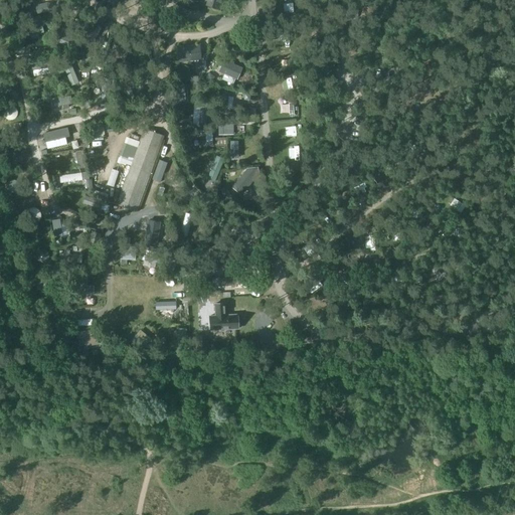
[(58,16),(65,0),(55,0),(53,6),(46,3),(35,6),(36,14),(47,12),(58,16)]
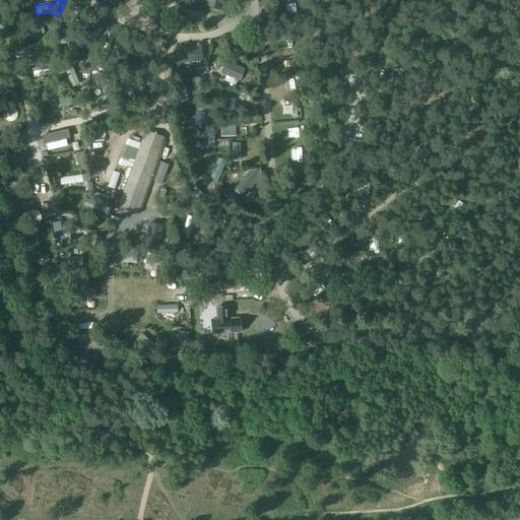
[(208,0),(208,1),(207,4),(222,9),(223,6),(225,0),(208,0)]
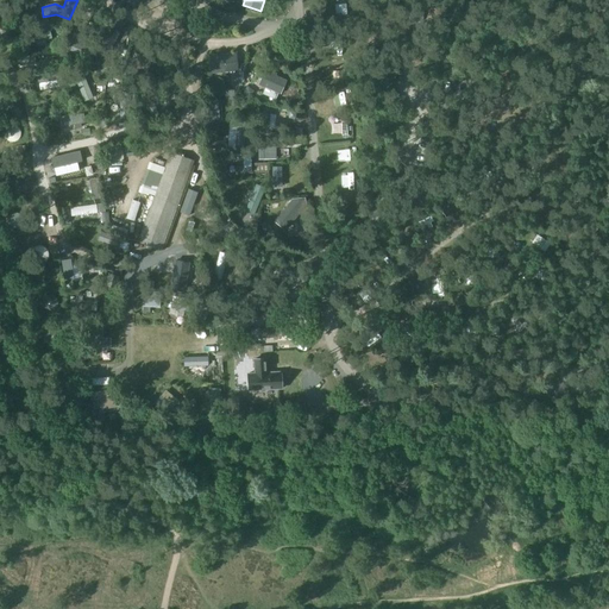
[(146,5),(139,13),(157,27),(164,19),(146,5)]
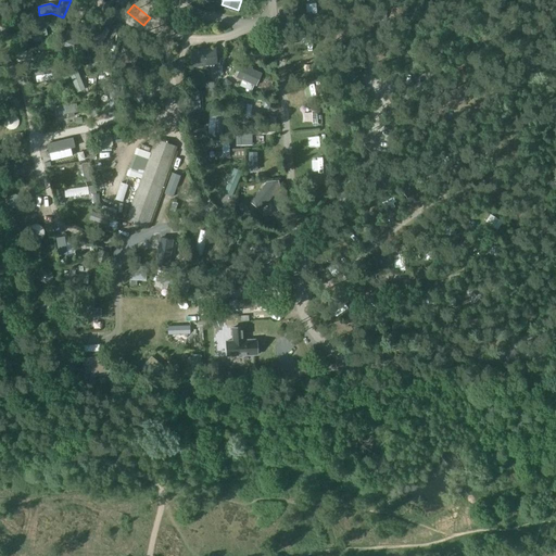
[(42,34),(40,27),(23,35),(25,41),(42,34)]
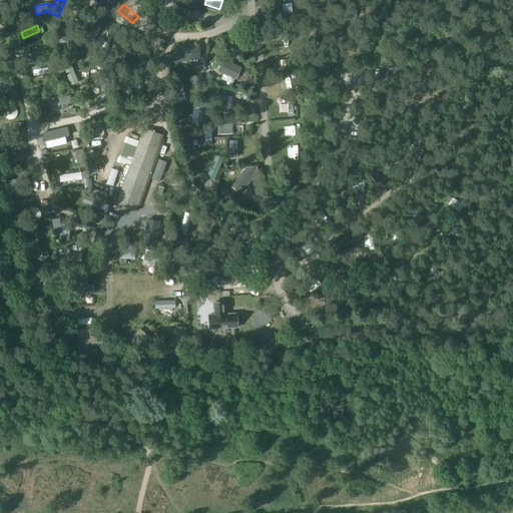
[(83,45),(88,48),(101,28),(95,25),(83,45)]
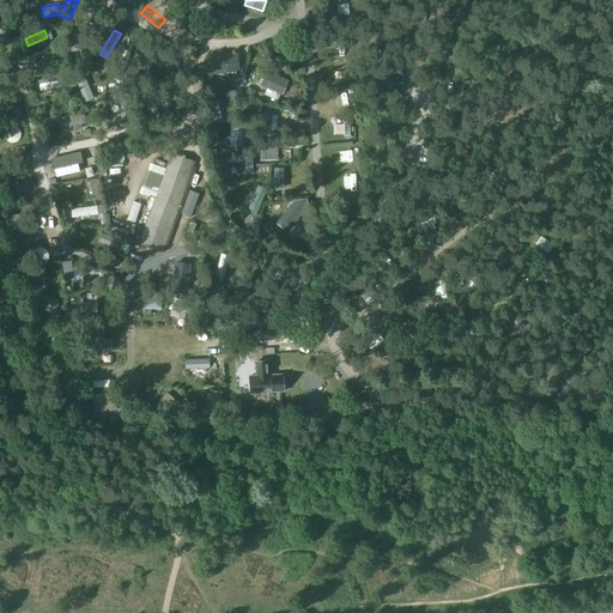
[(237,54),(225,55),(226,72),(240,71),(237,54)]
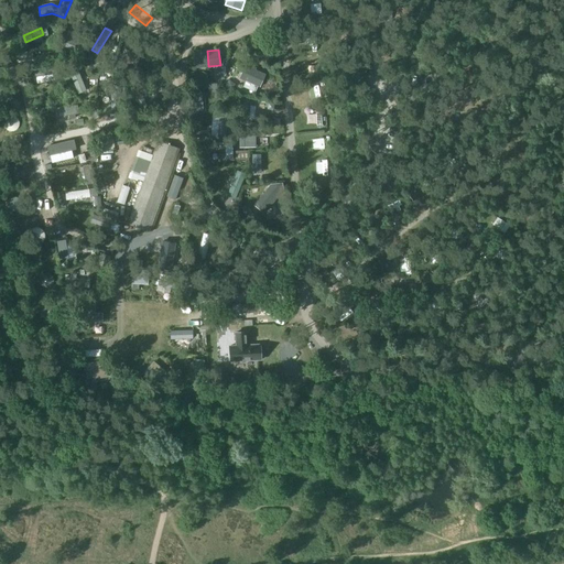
[(207,51),(195,52),(196,67),(208,66),(207,51)]
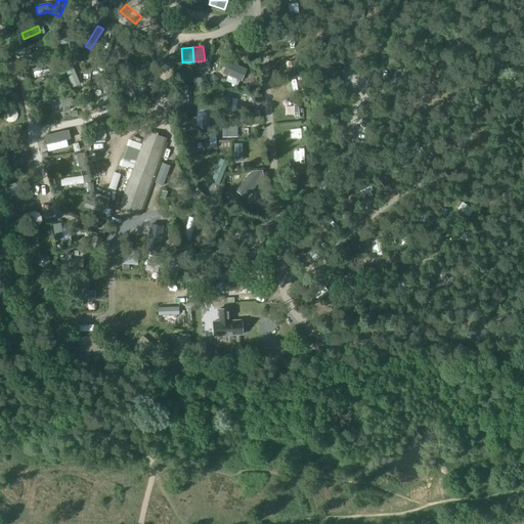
[(31,59),(29,48),(22,49),(24,60),(31,59)]
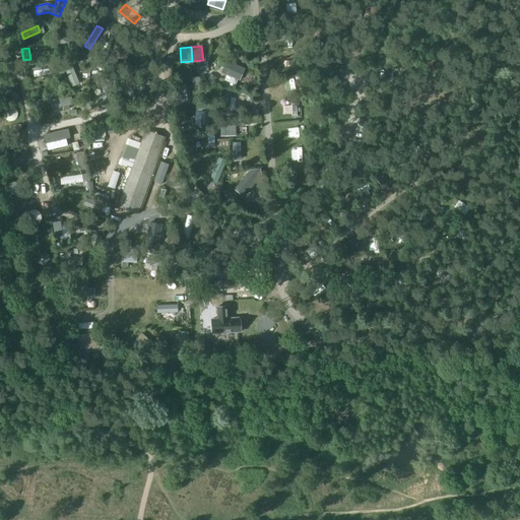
[(95,55),(87,57),(89,63),(98,61),(95,55)]
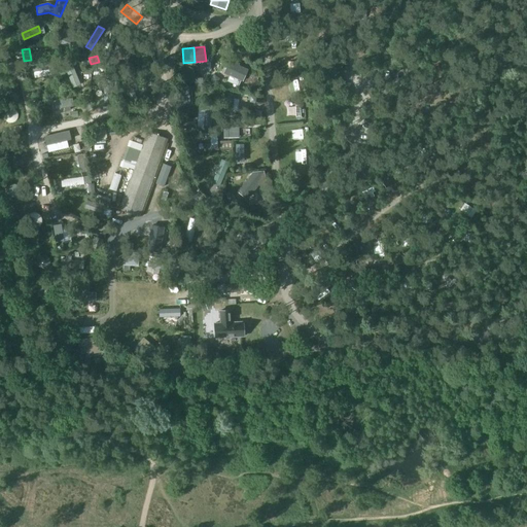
[(230,59),(223,73),(230,76),(241,81),(242,81),(243,79),(248,69),(239,65),(240,64),(230,59)]
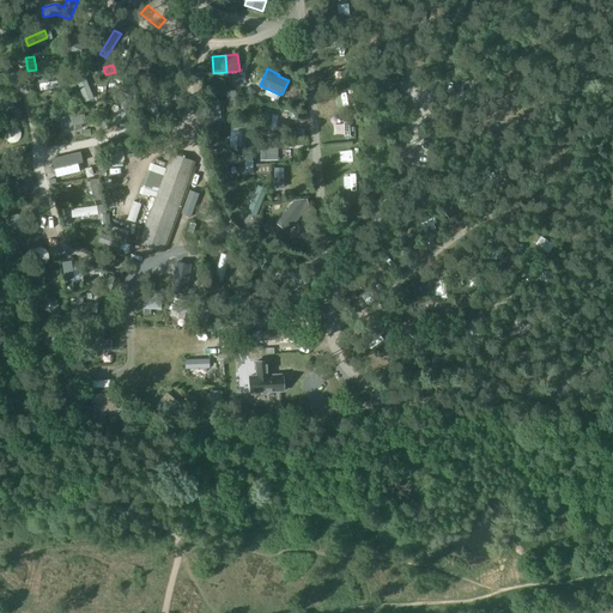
[(38,84),(62,80),(60,71),(37,76),(38,84)]
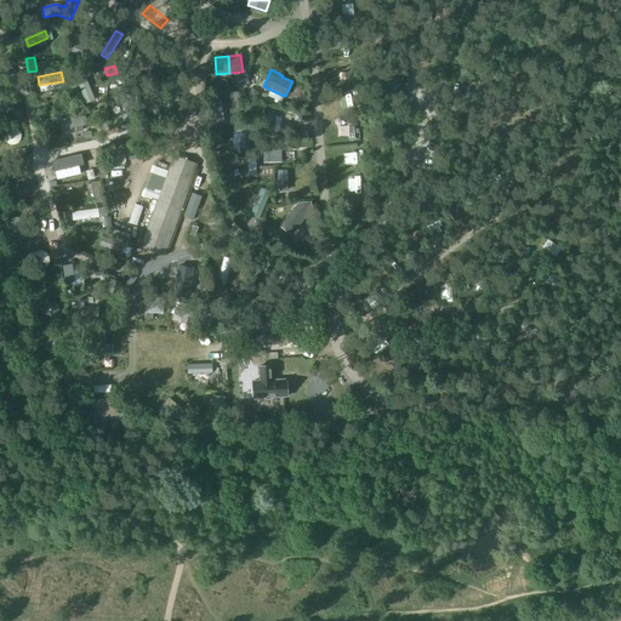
[(86,103),(95,100),(85,75),(77,79),(86,103)]
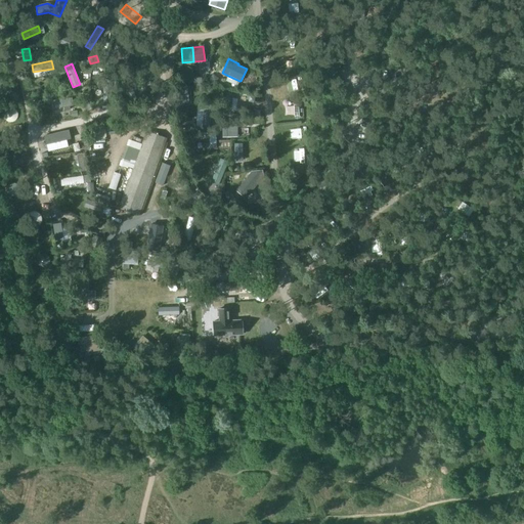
[(219,79),(213,75),(210,79),(210,80),(207,84),(211,88),(215,83),(215,84),(219,79)]
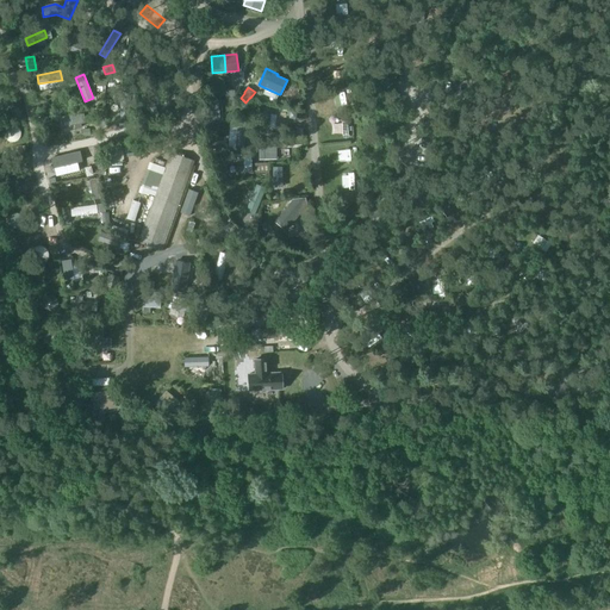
[(130,119),(132,93),(122,92),(119,119),(130,119)]
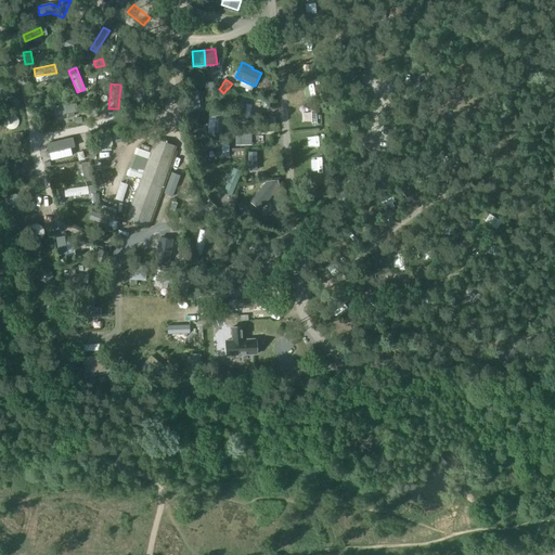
[(0,99),(0,100),(1,100),(2,101),(3,101),(5,101),(7,101),(8,101),(9,100),(10,100),(11,99),(12,98),(13,95),(13,94),(13,93),(13,92),(13,91),(12,89),(11,88),(10,87),(9,87),(8,86),(7,86),(5,86),(3,86),(2,86),(1,87),(0,87),(0,99)]
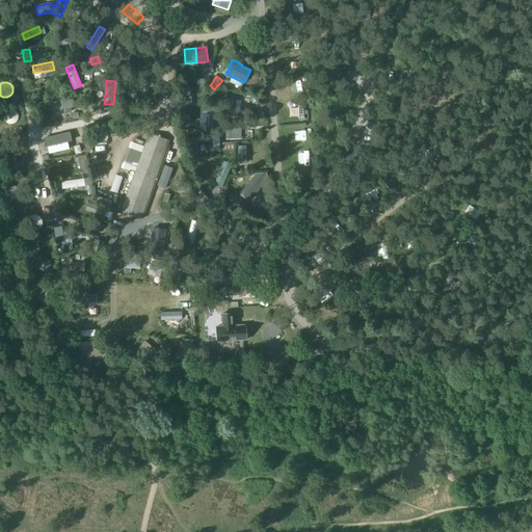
[(191,105),(191,86),(179,86),(179,106),(191,105)]
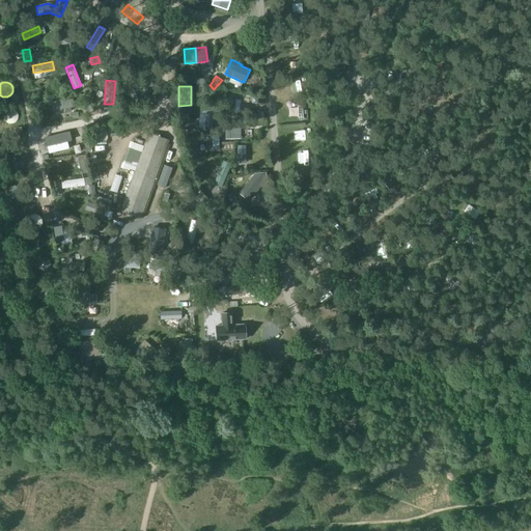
[(235,95),(228,94),(226,112),(234,113),(235,95)]
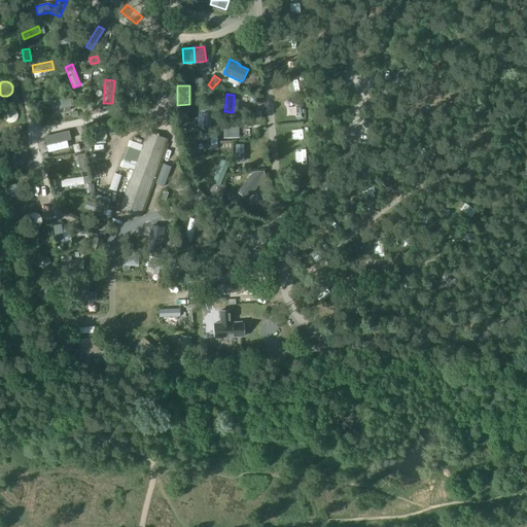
[(249,96),(241,95),(240,102),(248,103),(249,96)]
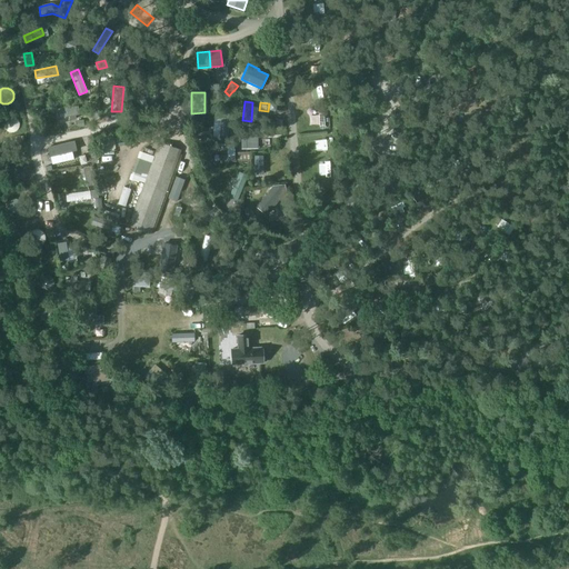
[(57,118),(70,117),(70,120),(76,119),(76,116),(79,115),(78,106),(56,109),(57,118)]
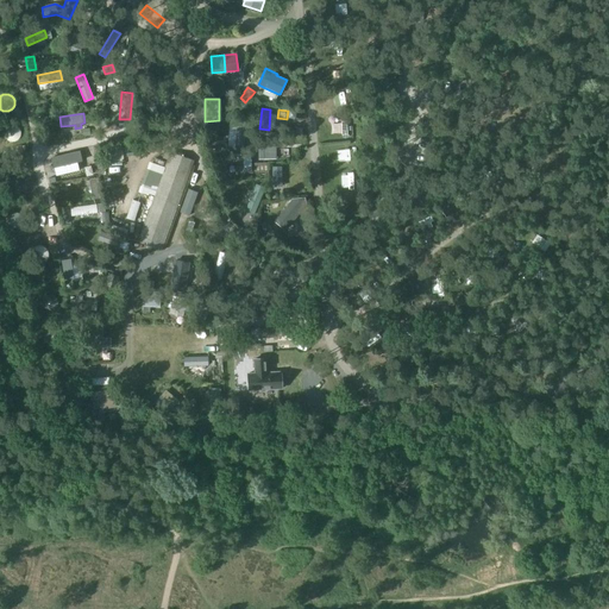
[(246,121),(237,121),(234,146),(245,146),(246,121)]
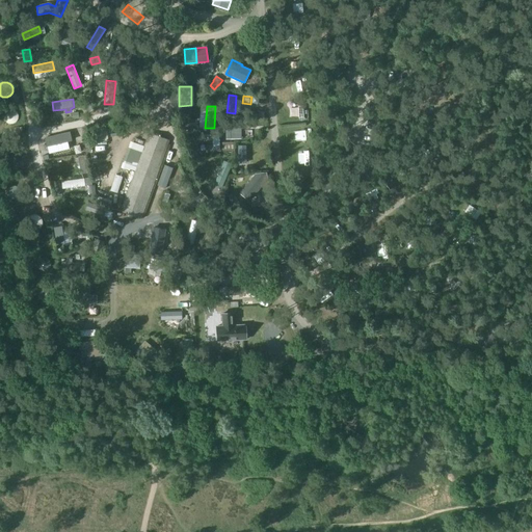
[(11,109),(9,109),(8,109),(7,110),(6,111),(5,111),(4,112),(4,114),(4,115),(3,116),(4,117),(4,118),(4,121),(5,122),(6,123),(7,123),(8,124),(9,124),(11,124),(12,124),(14,124),(15,123),(16,123),(17,122),(18,121),(18,118),(19,117),(19,116),(19,115),(18,114),(18,112),(17,111),(16,111),(15,110),(14,109),(12,109),(11,109)]
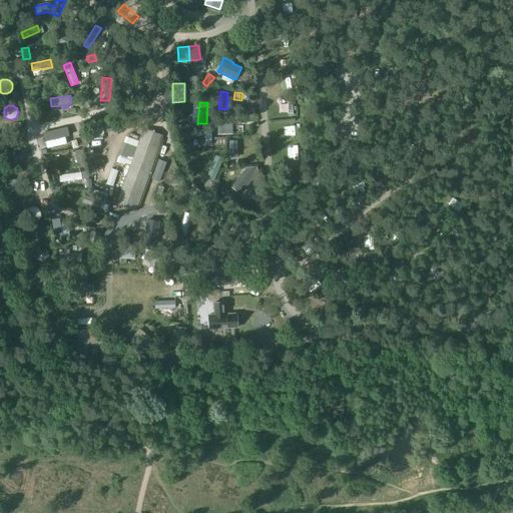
[(218,117),(219,134),(232,133),(232,121),(225,121),(225,117),(218,117)]
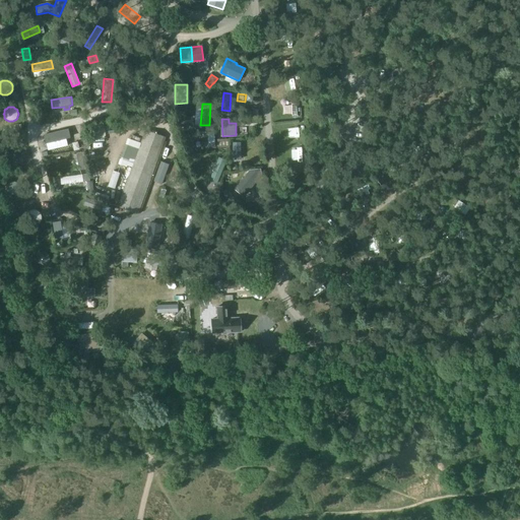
[(68,129),(44,135),(46,143),(70,137),(68,129)]
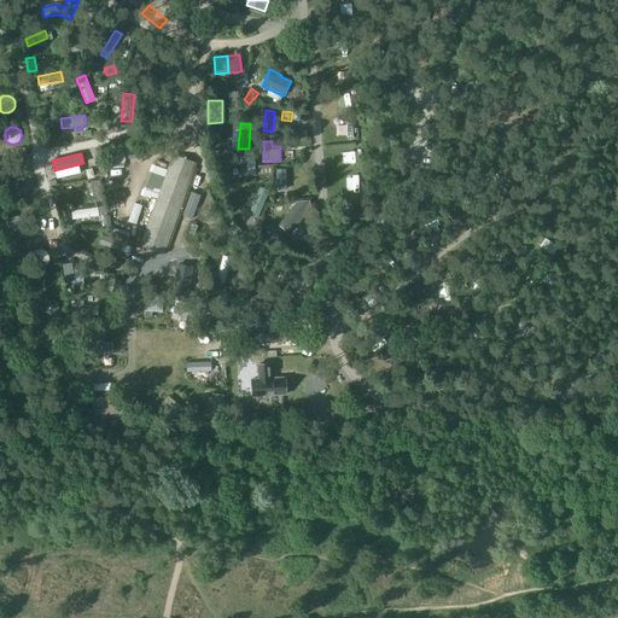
[(169,164),(140,245),(164,254),(197,162),(174,153),(173,155),(170,163),(169,164)]
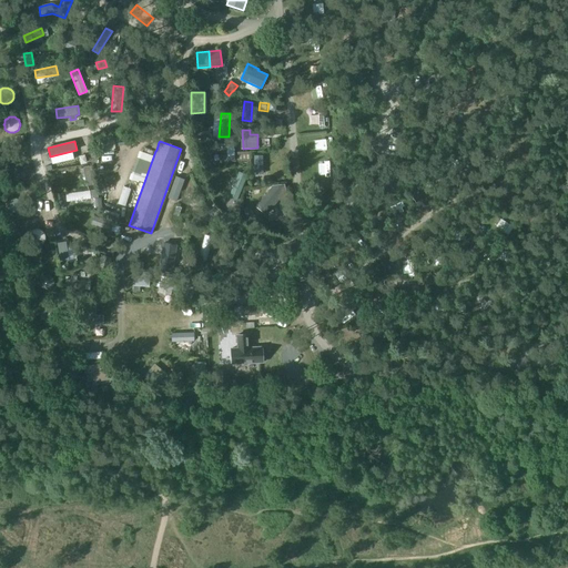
[(237,161),(237,162),(250,161),(250,160),(250,152),(237,152),(237,159),(237,161)]
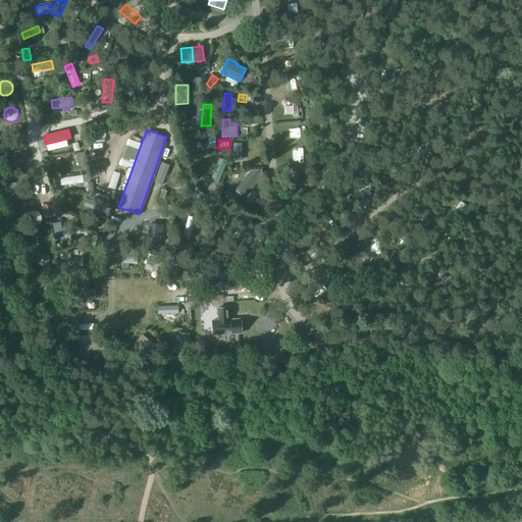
[(241,143),(233,143),(233,147),(233,160),(242,160),(241,143)]
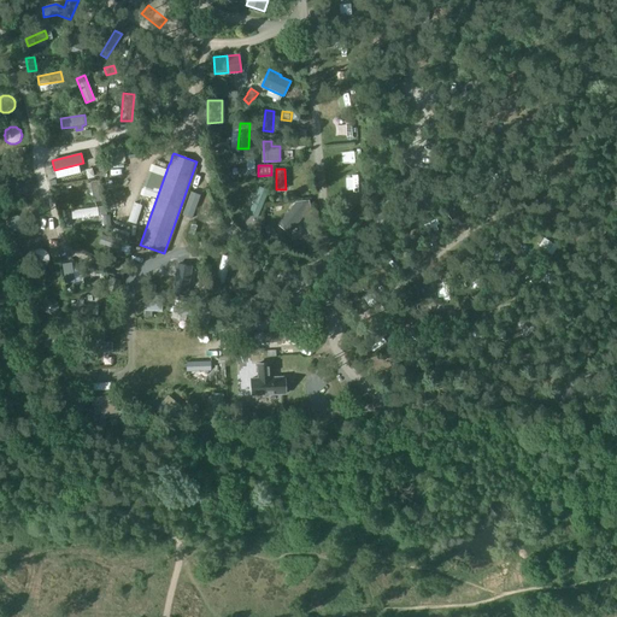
[(90,182),(94,203),(103,201),(99,180),(90,182)]
